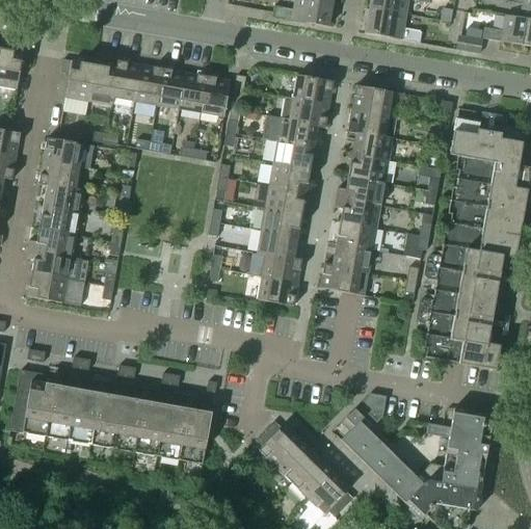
[(329,19),(333,0),(294,0),(293,8),(275,5),(273,16),(328,25),(329,19)]
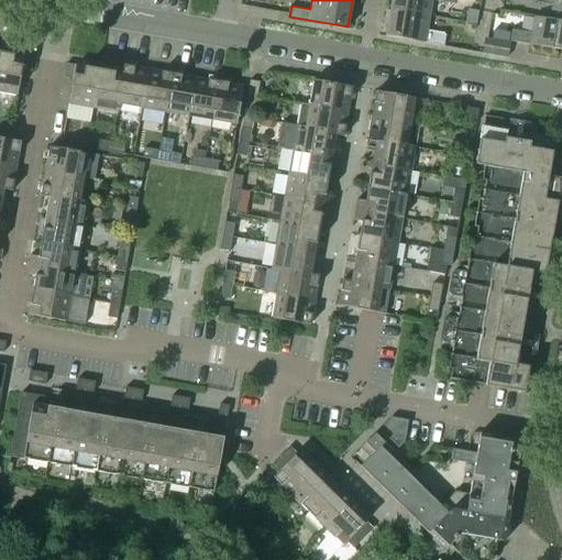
[(452,1),(452,0),(392,0),(390,7),(429,13),(432,0),(445,0),(452,1)]
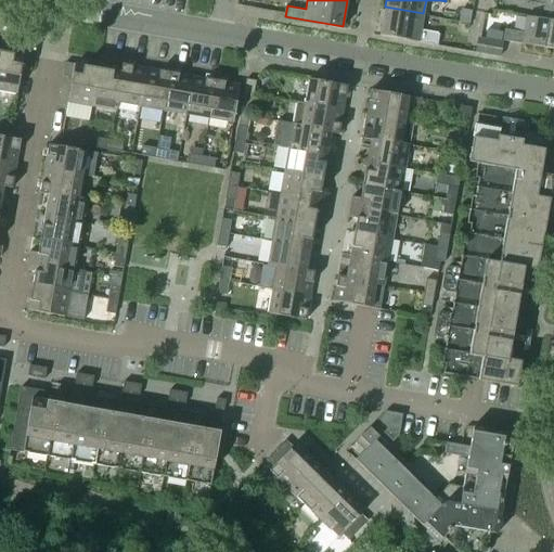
[(532,0),(545,2),(542,16),(542,20),(553,21),(553,0),(532,0)]
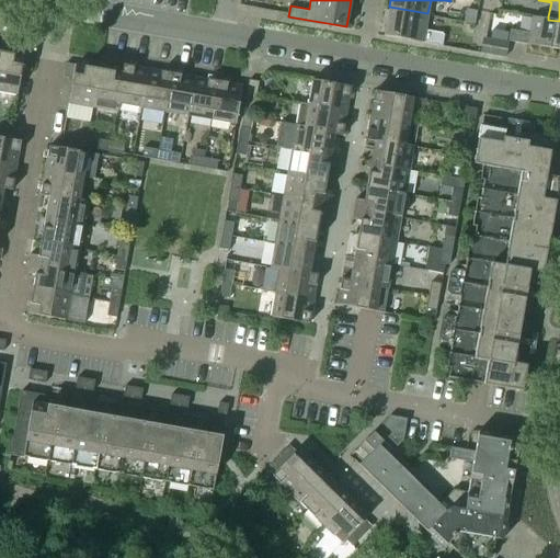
[(425,29),(427,13),(389,7),(385,33),(443,44),(445,33),(425,29)]
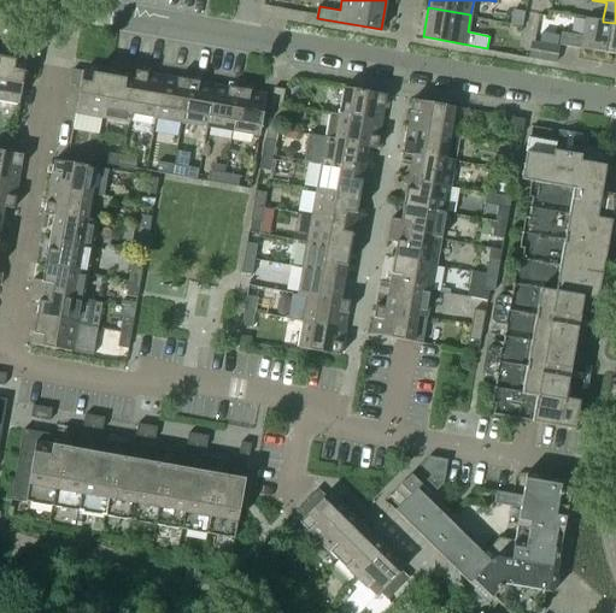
[(615,23),(603,22),(603,18),(586,16),(584,34),(562,30),(559,42),(615,52),(615,23)]
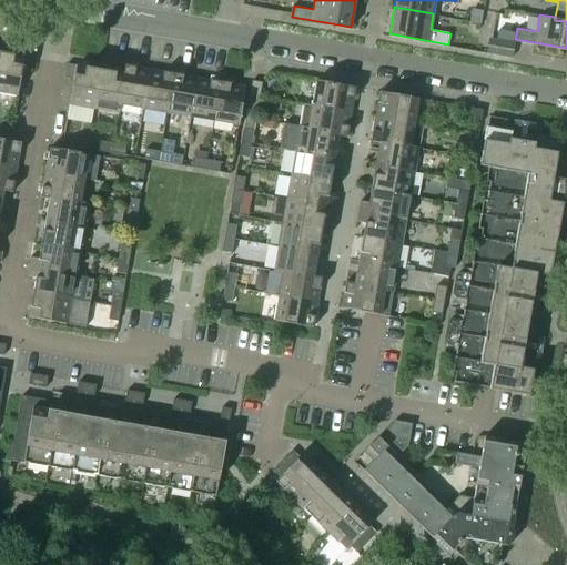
[(492,37),(488,51),(512,56),(515,41),(492,37)]
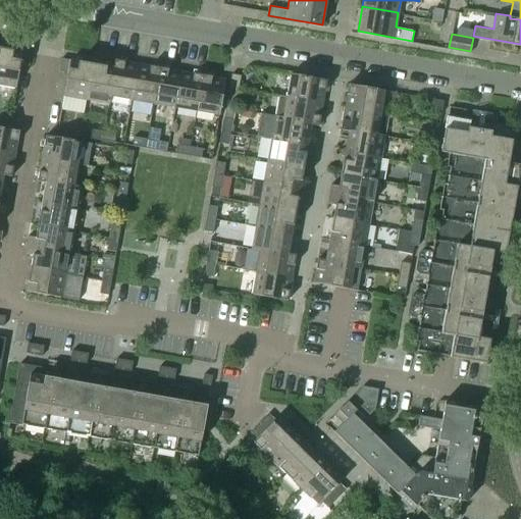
[(0,83),(16,86),(20,63),(30,64),(32,52),(0,46),(0,83)]
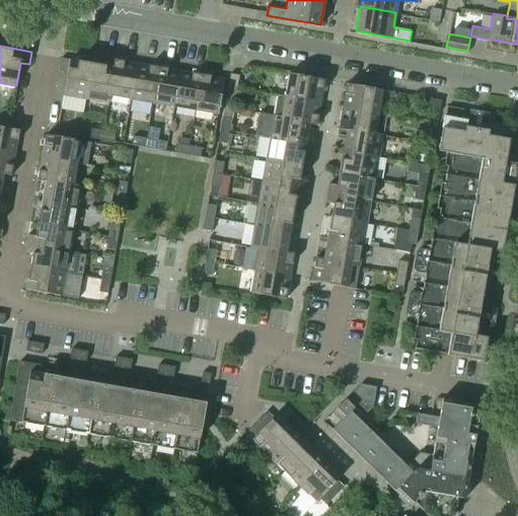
[(86,97),(92,62),(61,57),(59,69),(68,71),(66,87),(64,94),(86,97)]
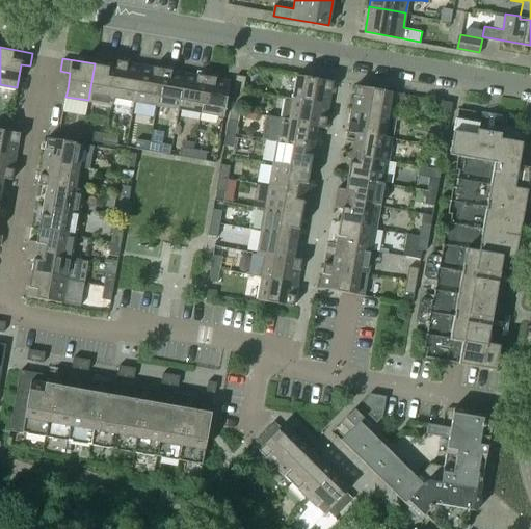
[(112,97),(118,59),(117,59),(115,68),(95,63),(88,100),(111,104),(113,97),(112,97)]
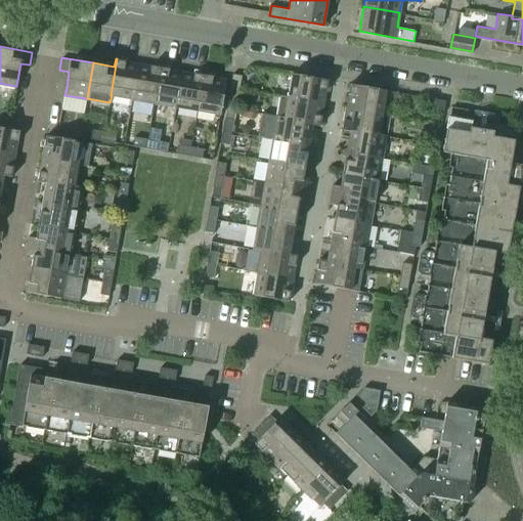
[(132,98),(138,62),(117,58),(111,95),(112,95),(132,98)]
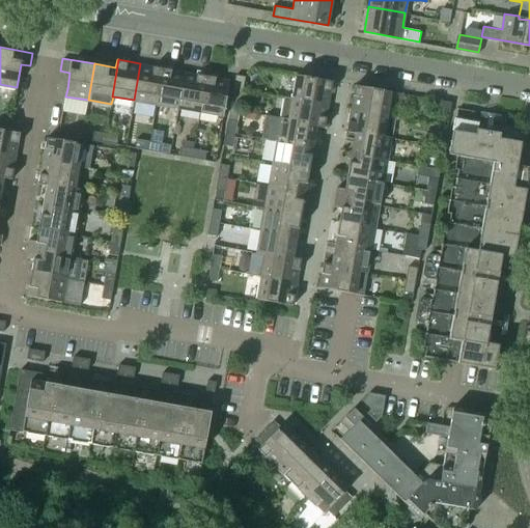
[(156,104),(162,67),(140,63),(134,100),(156,104)]
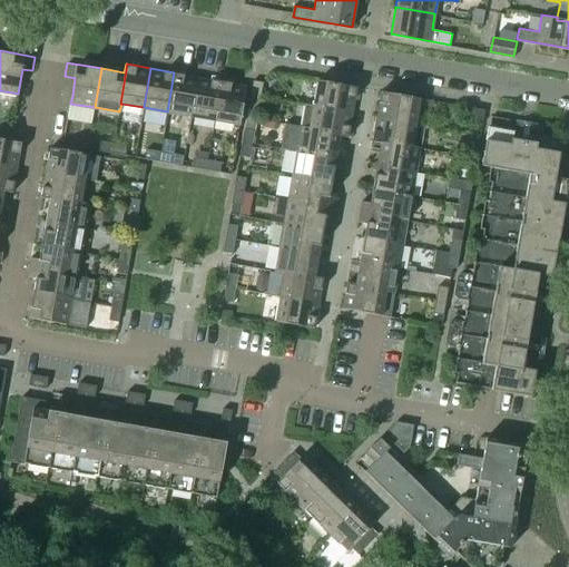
[(192,116),(198,77),(174,72),(167,111),(192,116)]
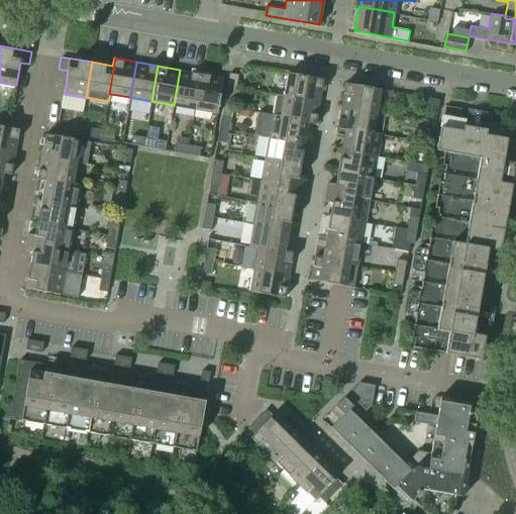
[(195,108),(201,73),(180,70),(174,105),(195,108)]
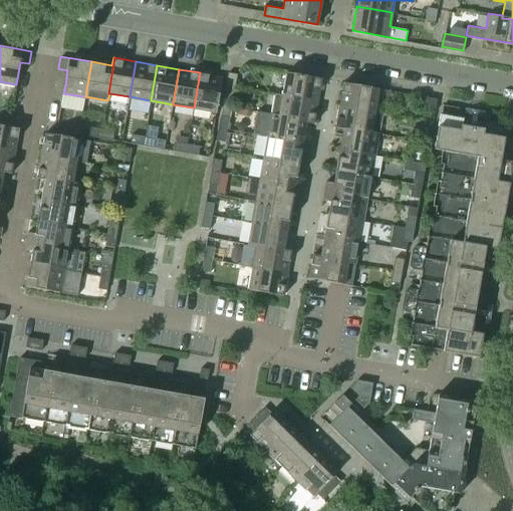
[(235,85),(237,73),(228,71),(226,84),(235,85)]
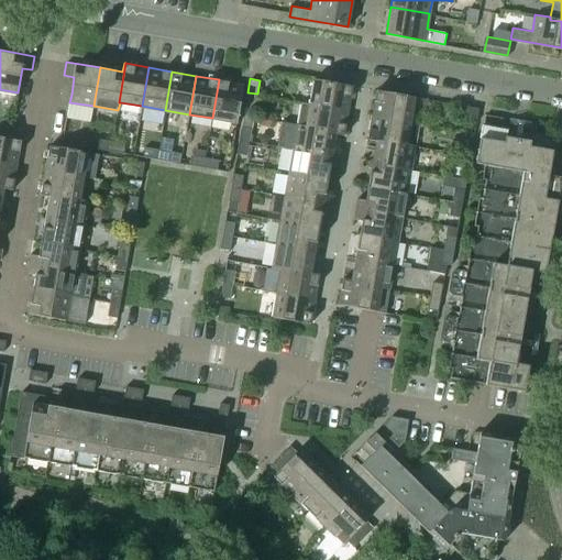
[(349,110),(353,85),(313,78),(309,102),(349,110)]
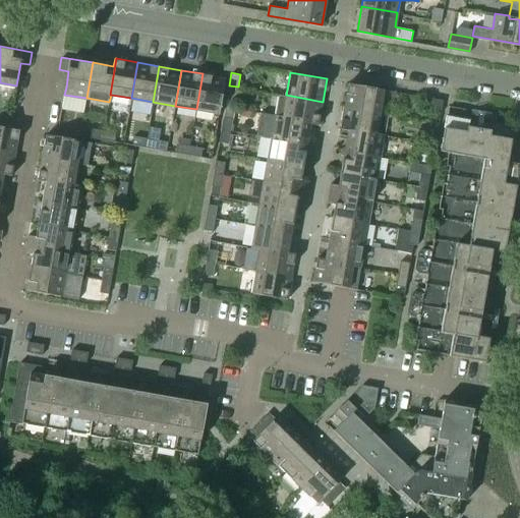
[(219,113),(224,88),(225,77),(203,73),(196,109),(219,113)]
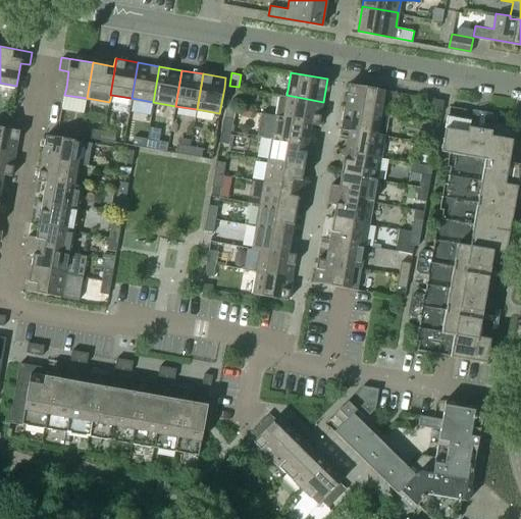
[(380,112),(384,89),(349,83),(345,105),(380,112)]
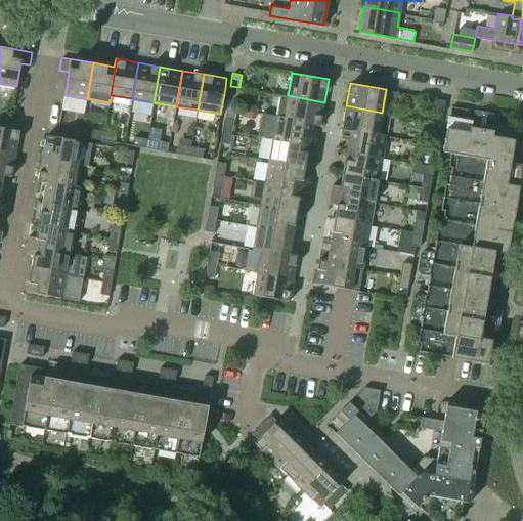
[(237,99),(240,88),(240,87),(230,86),(228,98),(237,99)]
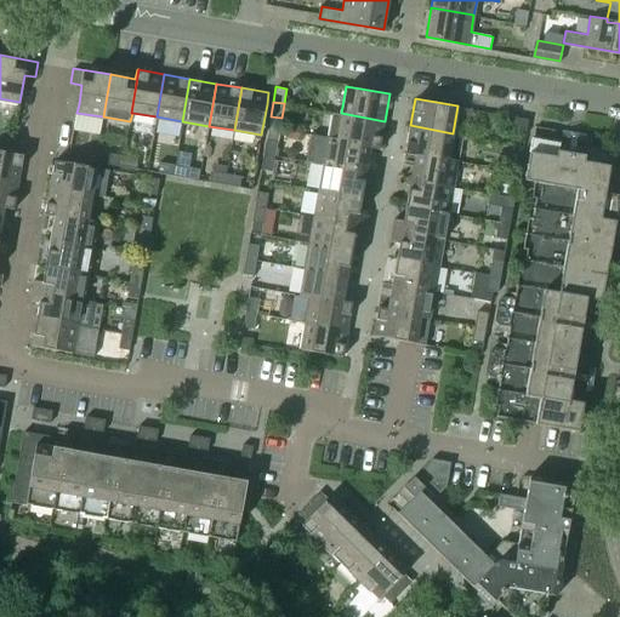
[(380,148),(385,121),(341,113),(337,137),(337,138),(370,144),(370,147),(380,148)]
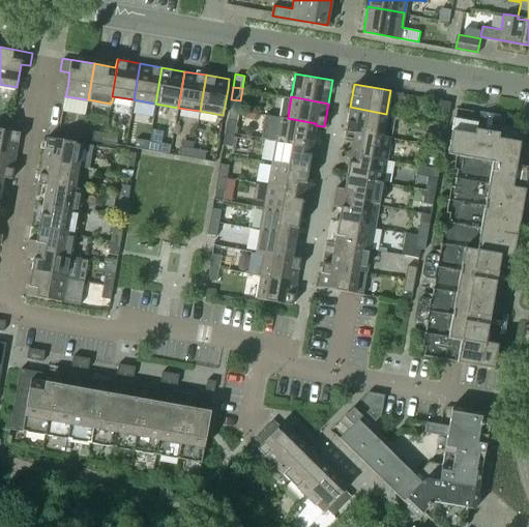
[(448,114),(450,101),(441,99),(439,112),(448,114)]
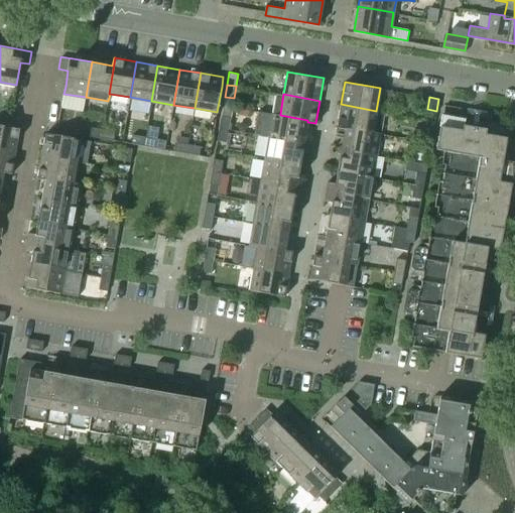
[(373,131),(376,111),(341,104),(337,127),(345,128),(345,127),(373,132),(373,131)]
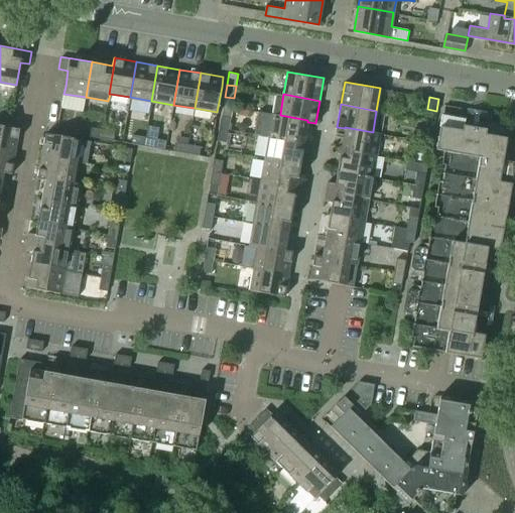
[(303,141),(307,122),(307,120),(280,115),(280,114),(272,113),(268,135),(303,141)]
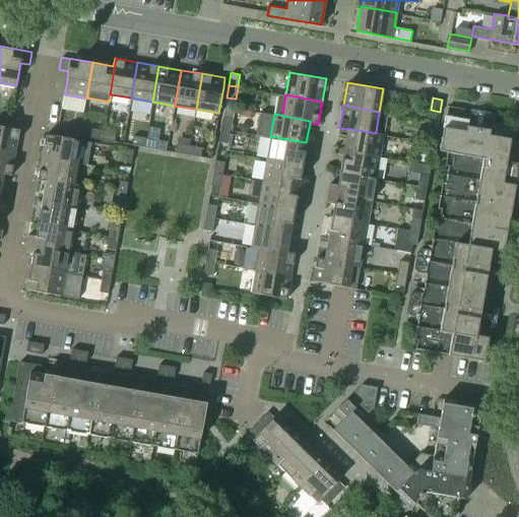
[(507,160),(513,126),(489,122),(489,123),(480,122),(482,116),(478,115),(477,122),(469,120),(469,118),(446,114),(440,149),(439,151),(447,153),(448,151),(483,157),(507,162),(507,160)]
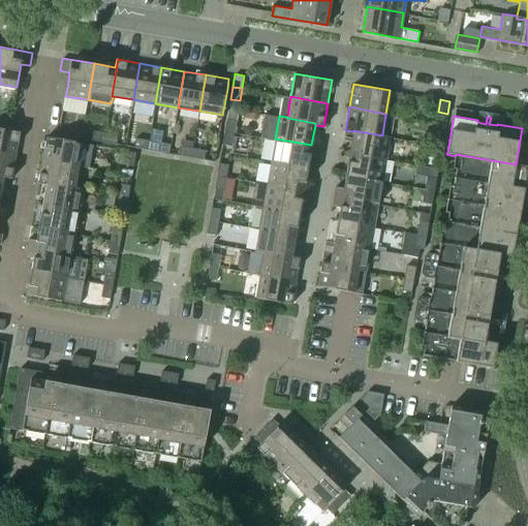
[(235,132),(237,119),(227,118),(225,130),(235,132)]
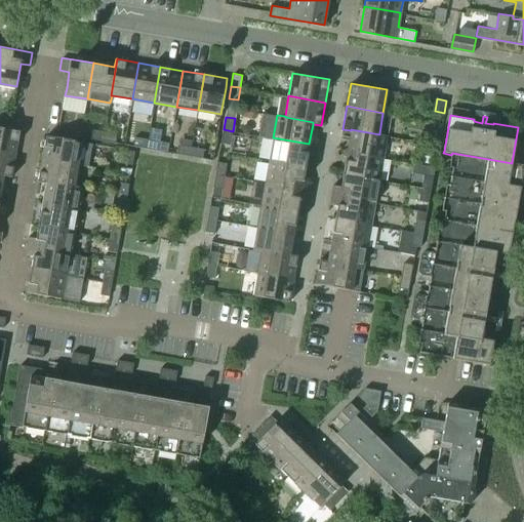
[(0,150),(15,153),(19,130),(0,126),(0,150)]
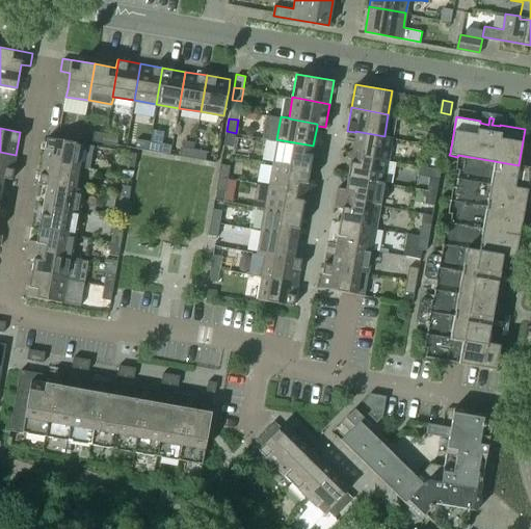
[(104,141),(106,132),(93,130),(91,139),(104,141)]
